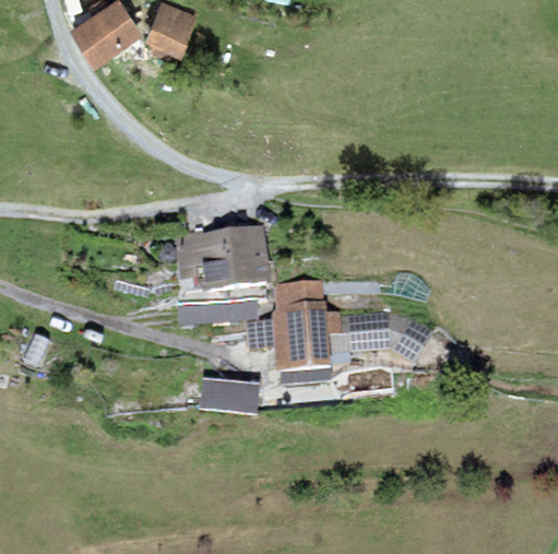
[(110,0),(72,26),(96,63),(145,31),(123,0),(110,0)]
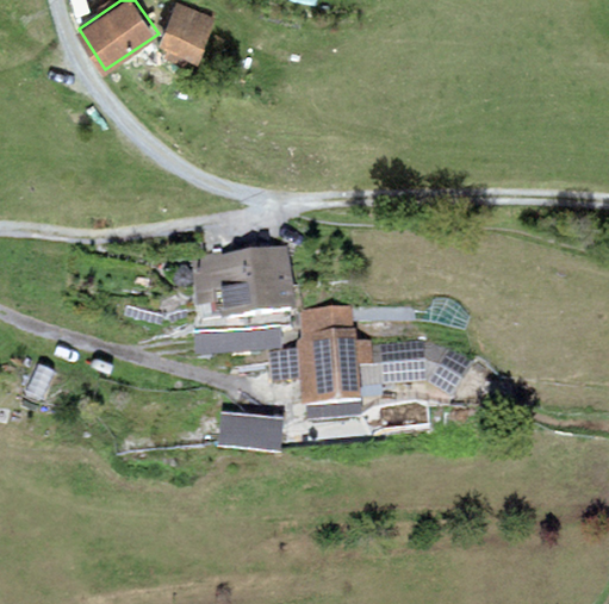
[(219,14),(185,0),(178,0),(160,42),(168,45),(165,54),(180,60),(182,53),(199,60),(219,14)]
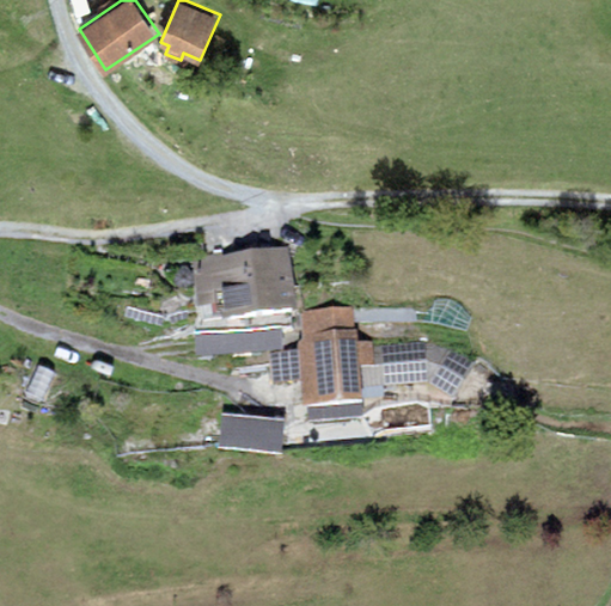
[(287,245),(195,255),(201,304),(222,301),(224,322),(294,313),(287,245)]
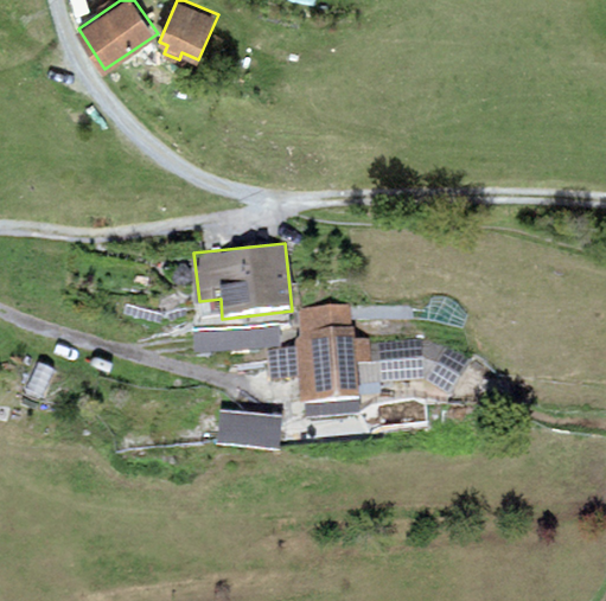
[(281,346),(270,346),(273,382),(301,381),(303,403),(362,398),(362,392),(382,391),(382,381),(429,379),(451,391),(473,358),(448,341),(422,333),(356,337),(352,301),(300,304),(304,344),(281,346)]
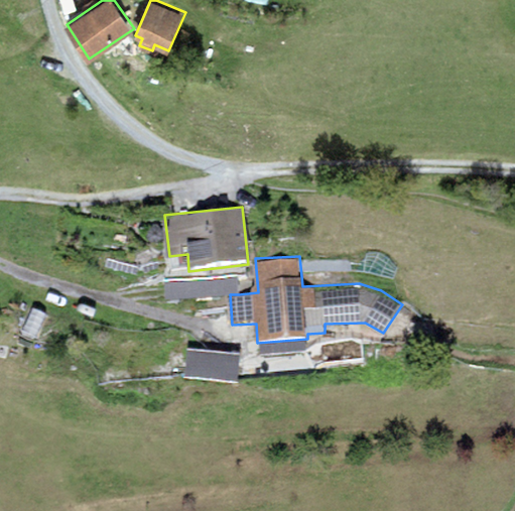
[(238,273),(165,277),(166,298),(230,294),(239,294),(238,273)]
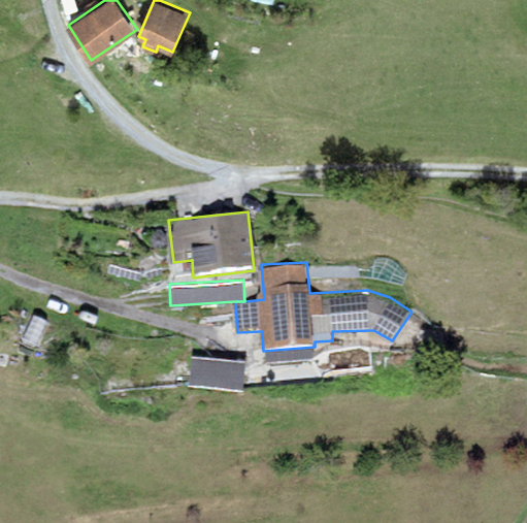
[(245,361),(193,356),(190,385),(243,389),(245,361)]
